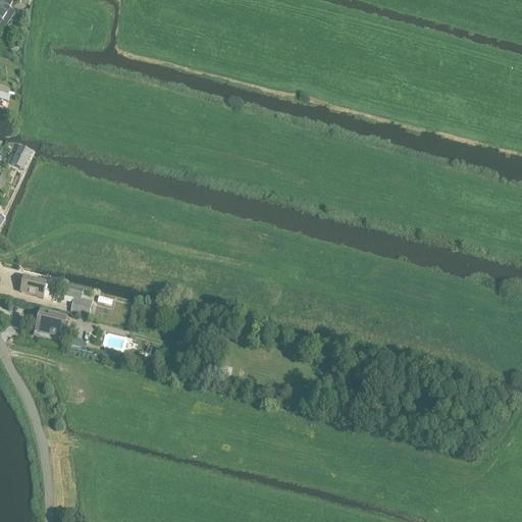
[(0,27),(10,11),(8,10),(12,4),(5,0),(2,6),(0,4),(0,27)]
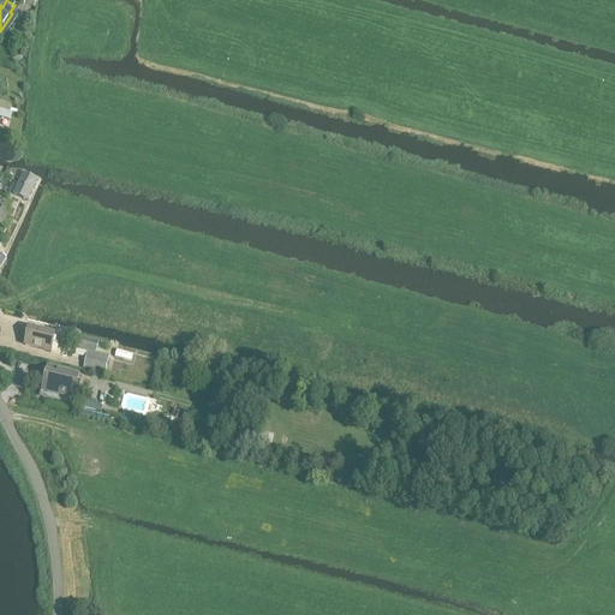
[(0,101),(0,118),(11,120),(12,113),(17,114),(18,112),(11,109),(12,107),(0,101)]
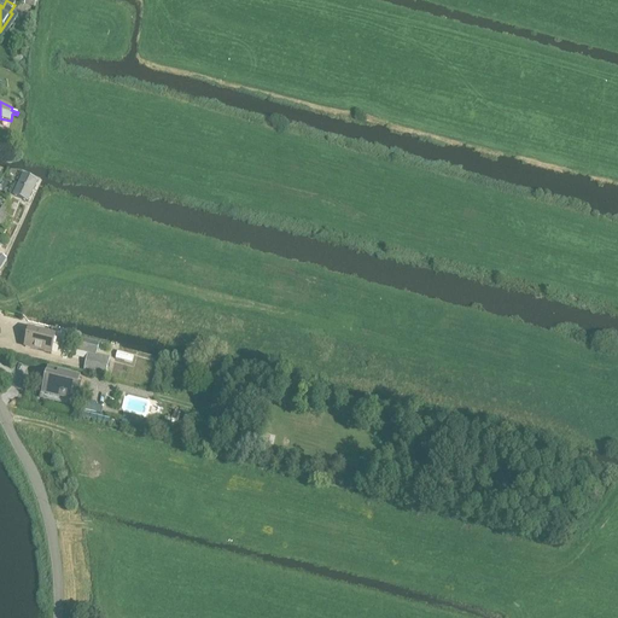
[(0,144),(0,152),(11,156),(13,149),(0,144)]
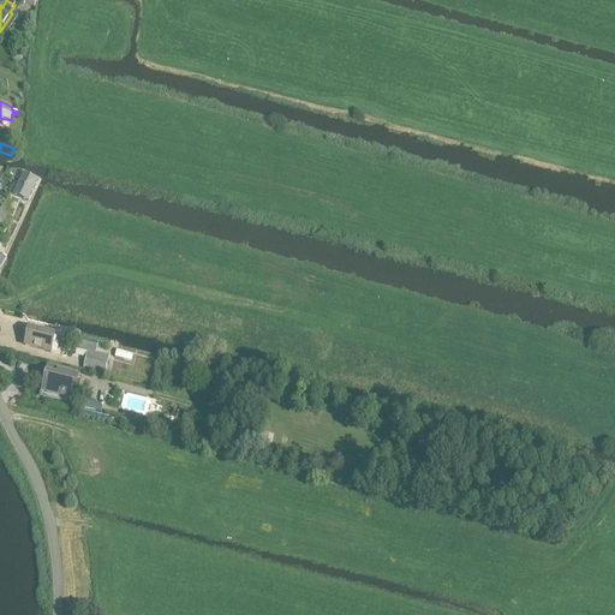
[(23,173),(12,193),(29,202),(39,180),(23,173)]
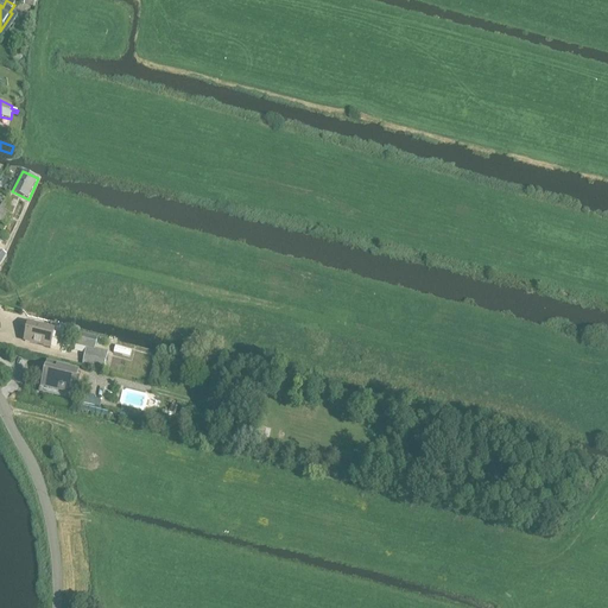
[(25,341),(50,348),(55,331),(29,325),(25,341)]
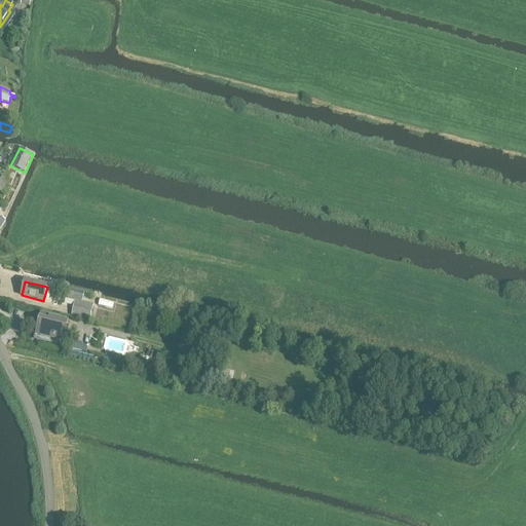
[(77,300),(74,316),(92,321),(96,304),(84,302),(87,291),(71,287),(68,298),(77,300)]
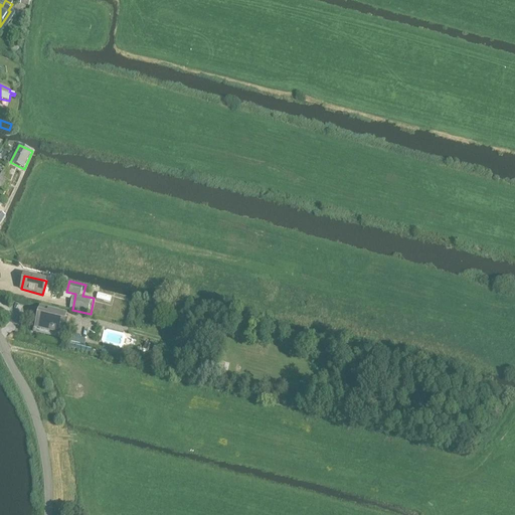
[(61,334),(66,317),(58,315),(58,314),(41,310),(36,328),(61,334)]
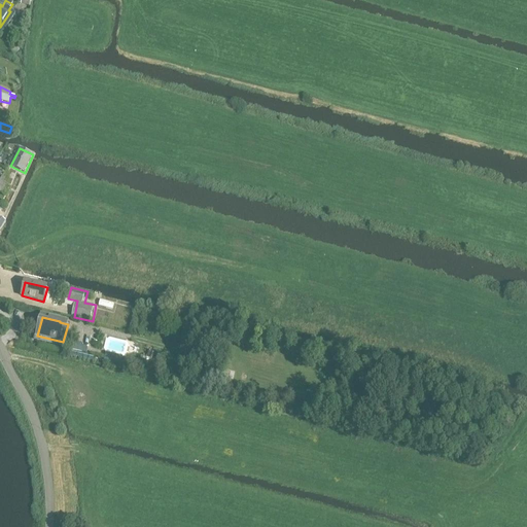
[(78,337),(94,339),(96,326),(80,324),(78,337)]
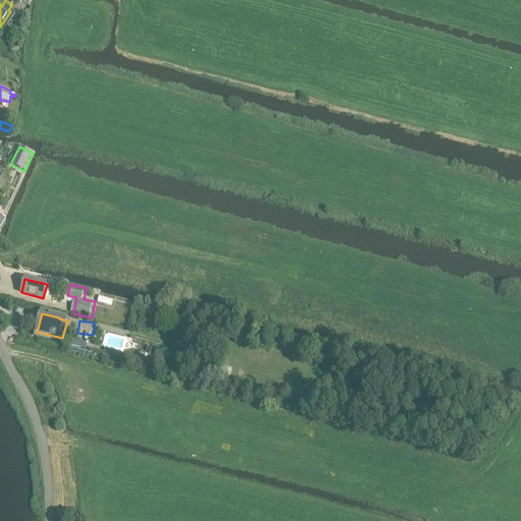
[(120,361),(122,350),(106,348),(105,359),(120,361)]
